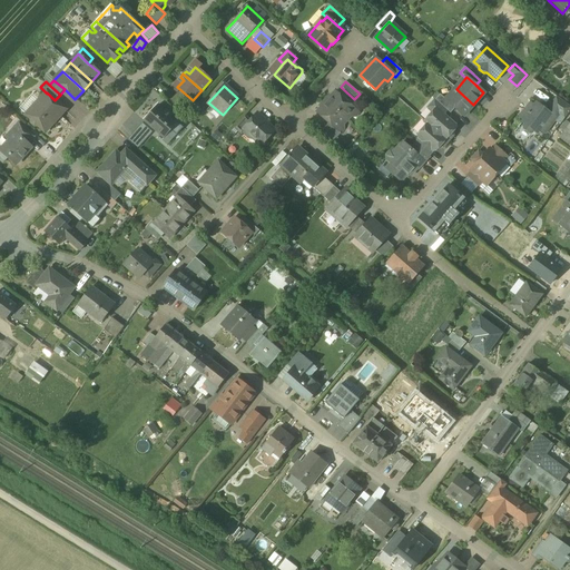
[(473,105),(457,89),(445,100),(454,108),(463,116),(473,105)]
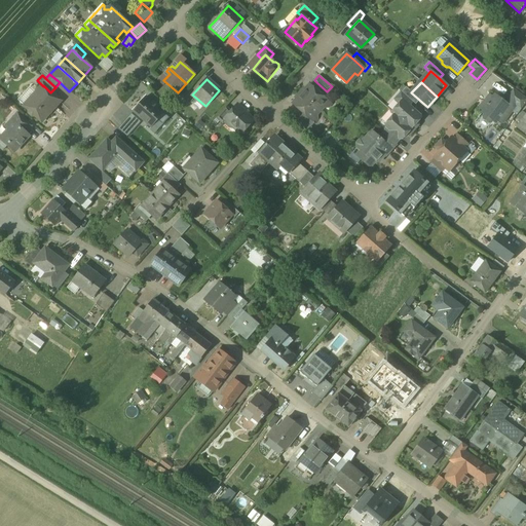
[(43,86),(25,106),(29,110),(29,113),(32,116),(35,116),(42,122),(61,102),(50,92),(43,85),(43,86)]
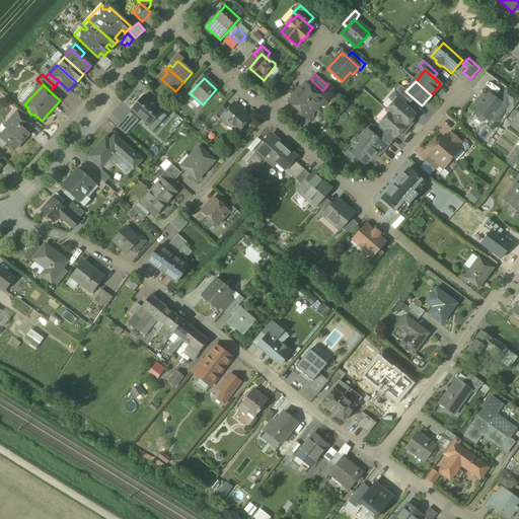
[(327,103),(306,84),(302,88),(302,90),(299,94),(316,110),(319,106),(323,105),(323,106),(324,106),(327,103)]
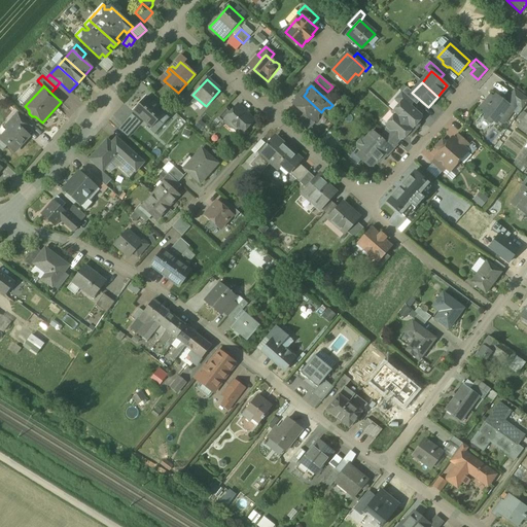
[(412,93),(407,88),(402,93),(413,102),(416,105),(420,100),(412,93)]
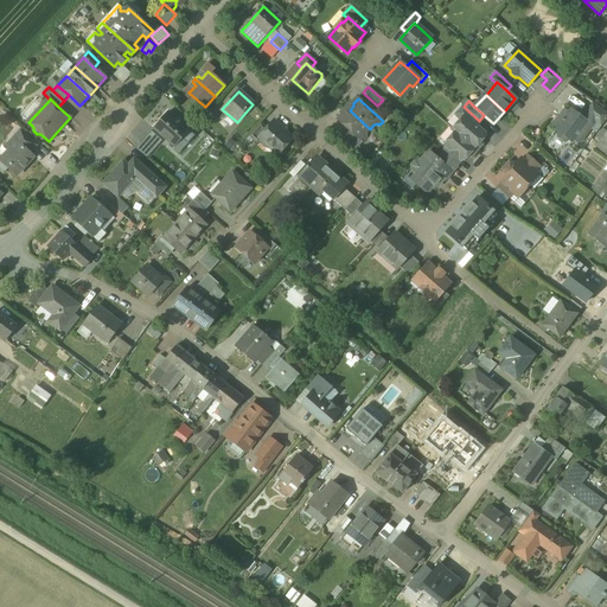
[(606,113),(592,103),(581,117),(570,110),(569,113),(566,110),(554,126),(557,128),(556,131),(558,133),(557,135),(557,138),(564,142),(567,142),(568,140),(572,142),(575,138),(581,141),(595,122),(601,127),(606,117),(606,113)]
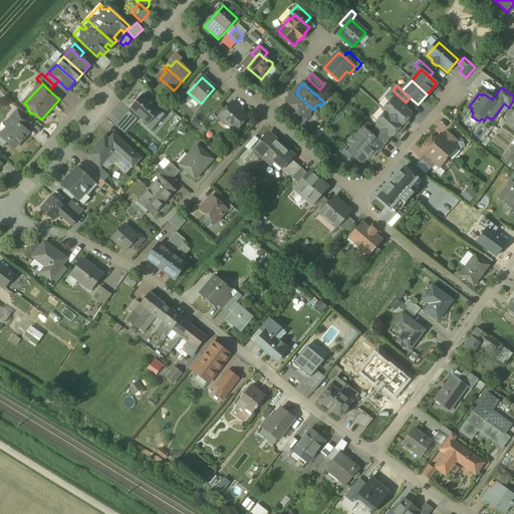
[(403,99),(393,90),(387,97),(391,101),(394,98),(400,104),(403,99)]
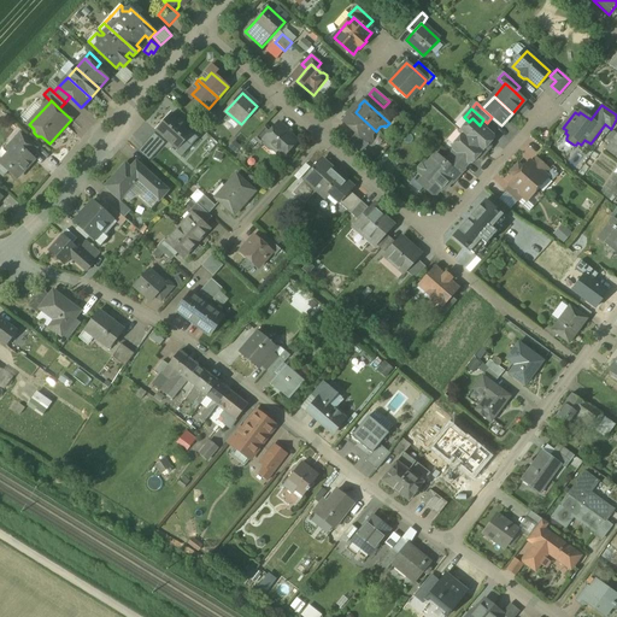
[(376,131),(356,112),(351,117),(348,117),(344,123),(356,134),(369,145),(372,141),(372,140),(371,140),(371,135),(376,131)]
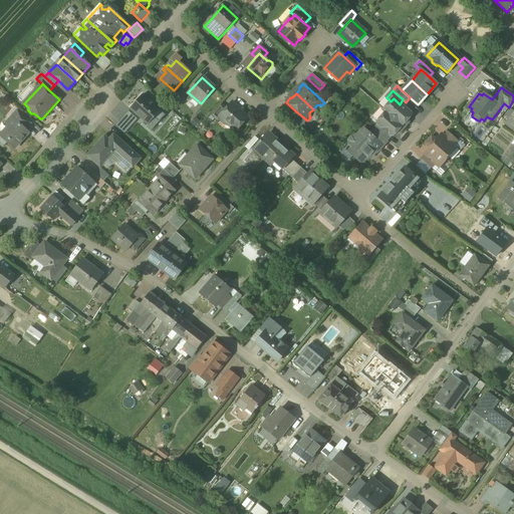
[(143,95),(131,108),(148,124),(154,117),(156,119),(161,112),(152,105),(153,104),(143,95)]
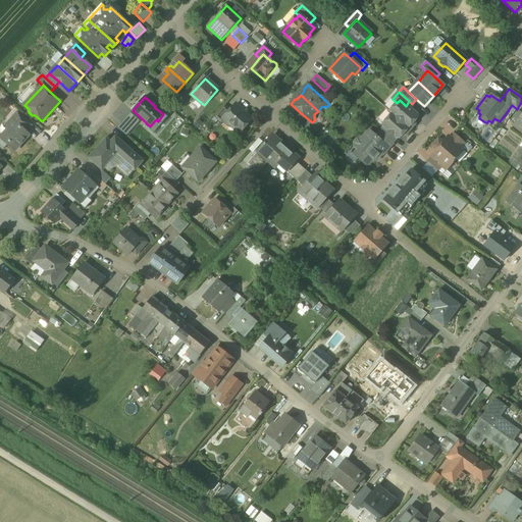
[(406,106),(400,100),(397,103),(389,111),(388,110),(387,110),(410,129),(414,125),(414,121),(416,118),(416,115),(406,106)]
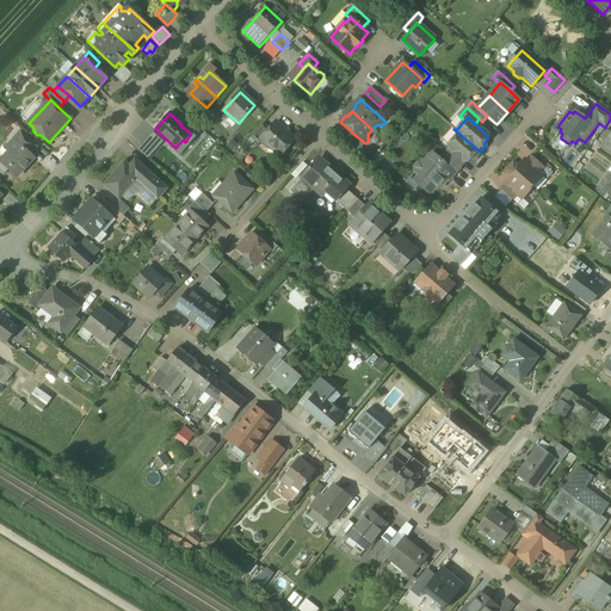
[(263,124),(252,137),(259,144),(263,140),(261,137),(269,130),(263,124)]
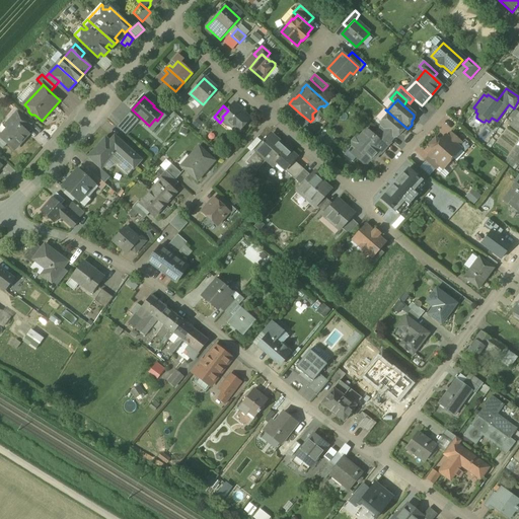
[(249,120),(233,105),(228,110),(222,117),(223,119),(238,132),(249,120)]
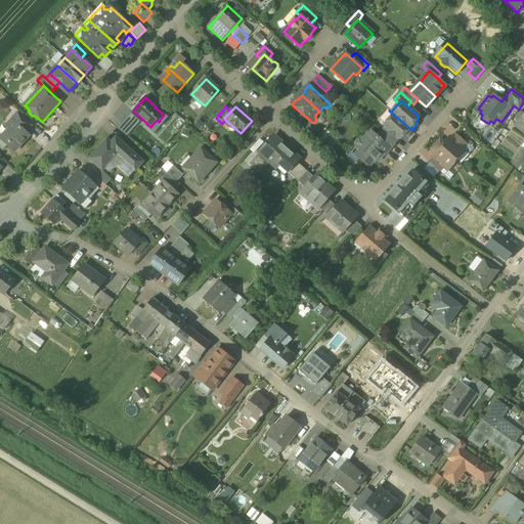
[(411,130),(389,111),(393,115),(385,124),(385,127),(398,138),(400,138),(403,135),(407,134),(411,130)]
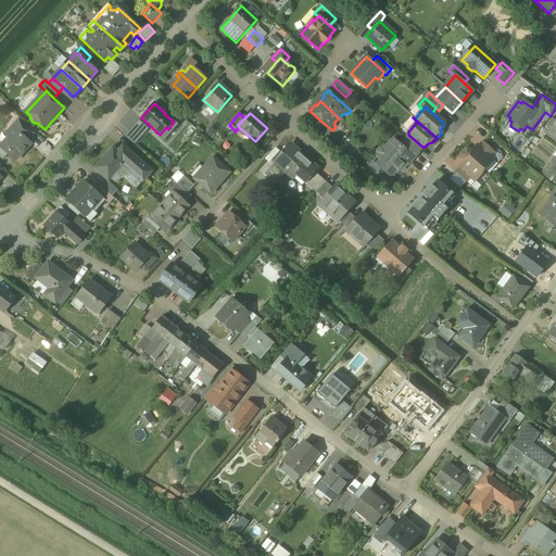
[(29,130),(19,121),(12,128),(15,131),(23,137),(29,130)]
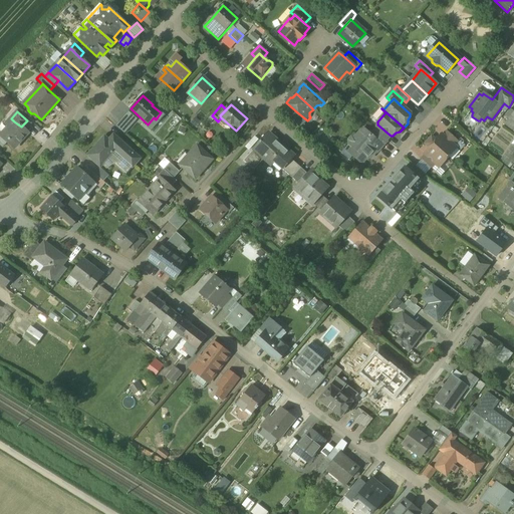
[(129,111),(119,121),(129,130),(138,119),(129,111)]
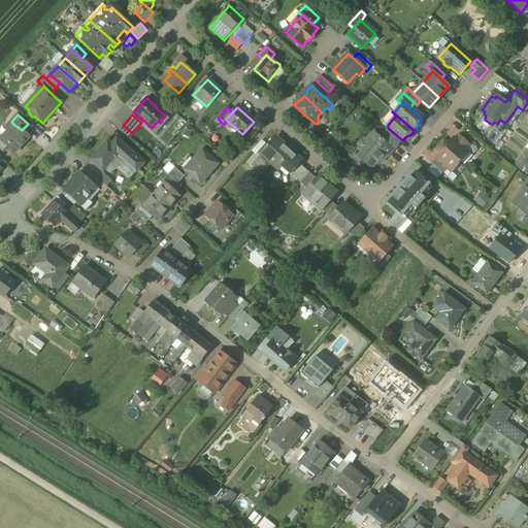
[(316,124),(304,114),(298,121),(309,131),(316,124)]
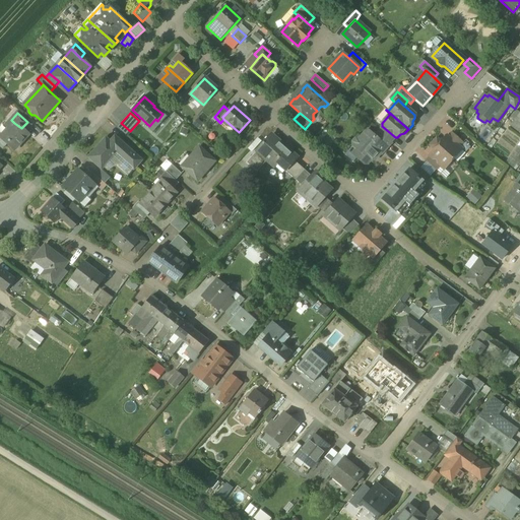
[(519,113),(517,117),(510,126),(519,133),(519,113)]
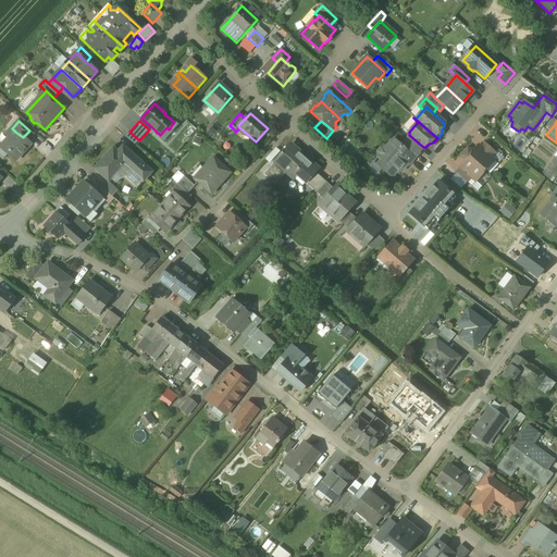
[(15,132),(0,148),(1,148),(0,148),(0,157),(3,160),(8,155),(15,161),(31,144),(23,137),(15,132)]
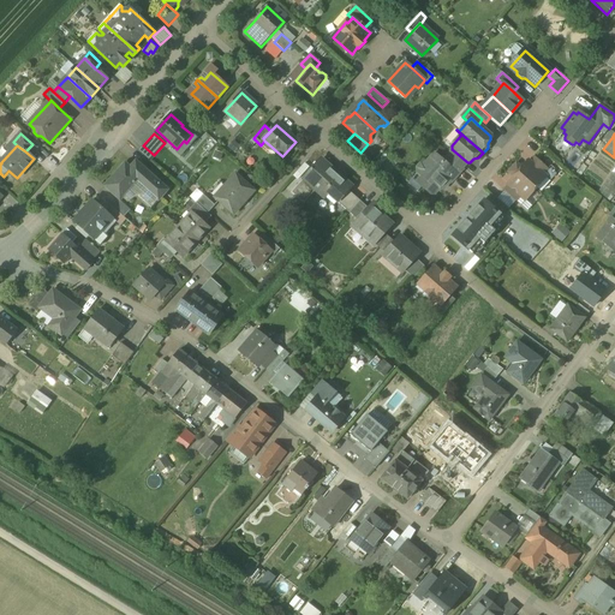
[(435,154),(425,165),(421,165),(418,168),(418,173),(427,180),(427,183),(423,187),(430,193),(434,193),(443,183),(447,185),(449,181),(436,169),(443,162),(435,154)]
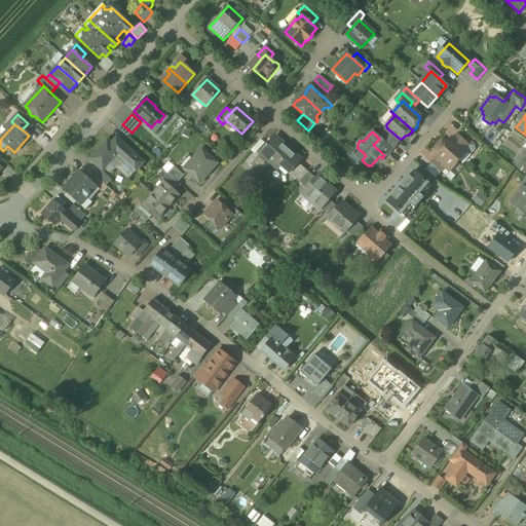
[(397,144),(384,134),(379,139),(373,145),(384,155),(385,156),(397,144)]
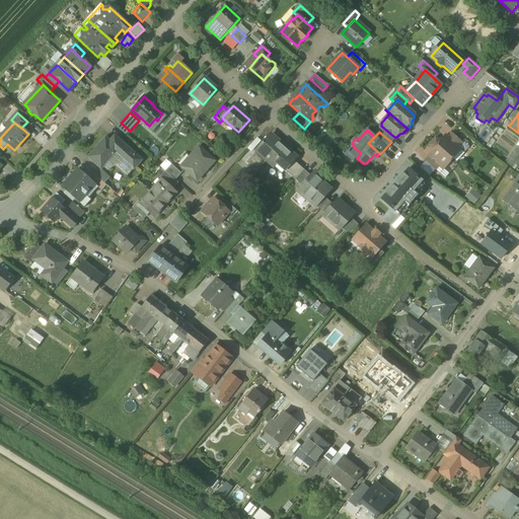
[(462,143),(450,132),(446,137),(458,147),(462,143)]
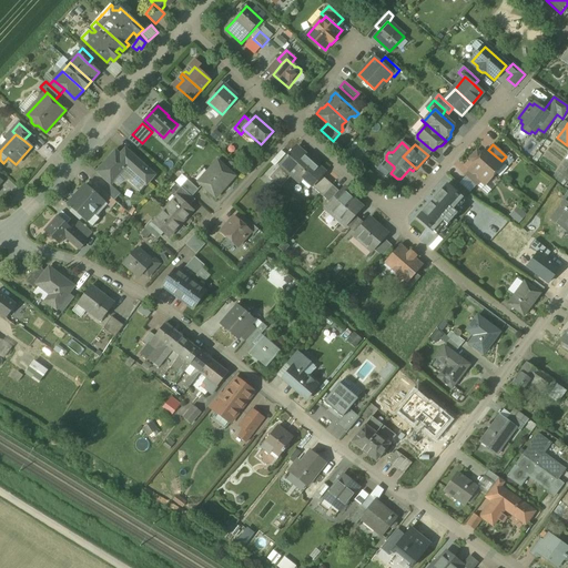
[(324,173),(296,148),(288,156),(287,156),(286,158),(287,158),(281,164),(282,165),(270,178),(281,188),(287,181),(282,176),(287,170),(310,190),(312,186),(322,175),(324,173)]
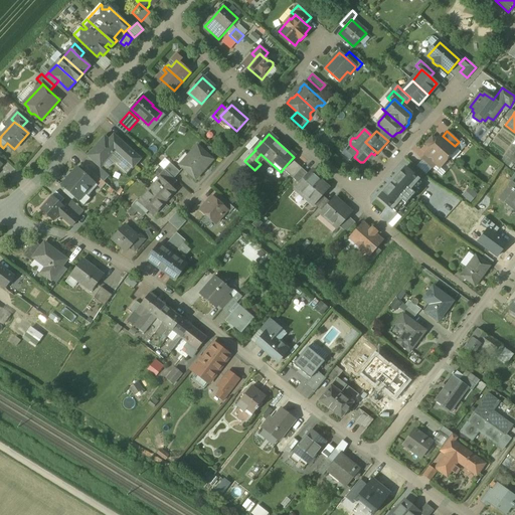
[(442,135),(437,140),(433,136),(428,140),(449,158),(458,149),(455,146),(443,136),(442,135)]
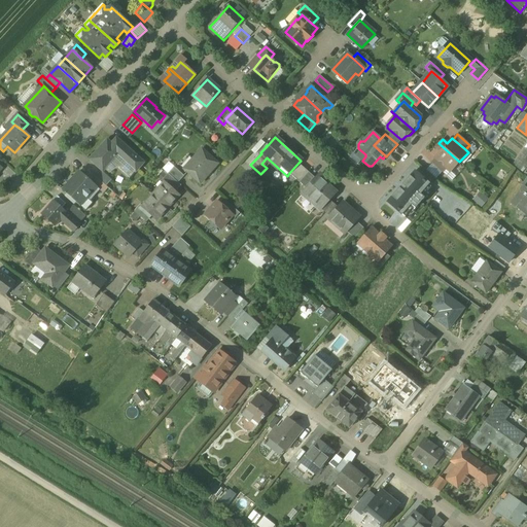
[(115,148),(107,141),(91,160),(103,171),(104,169),(109,173),(117,168),(130,179),(136,171),(143,163),(119,142),(115,148)]
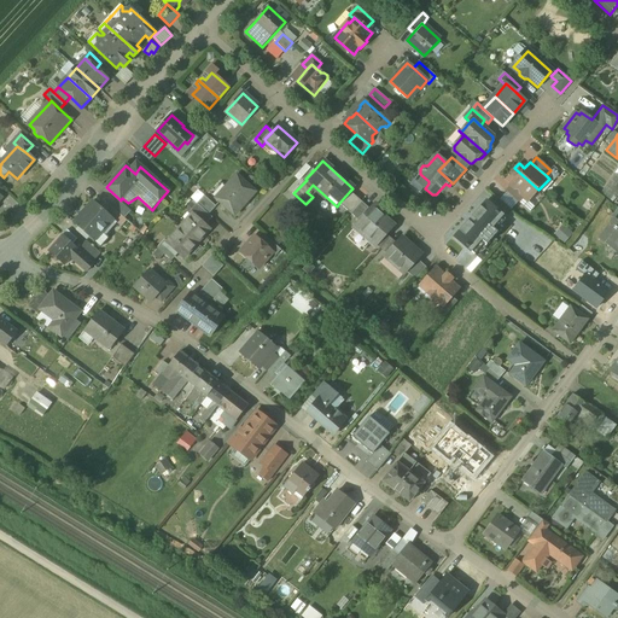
[(538,190),(514,168),(509,173),(516,179),(509,185),(511,186),(524,197),(529,202),(538,190)]
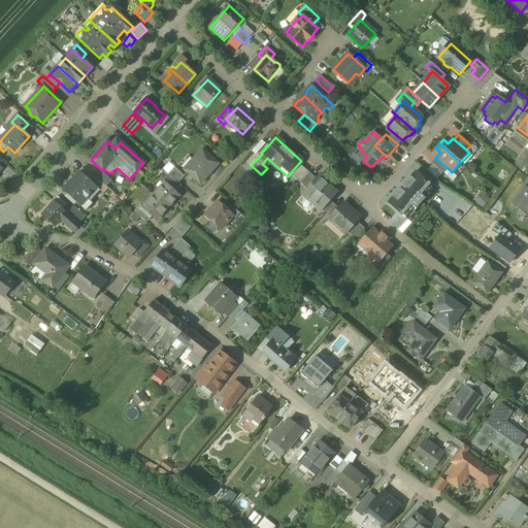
[(527,151),(526,149),(514,165),(524,173),(527,167),(527,151)]
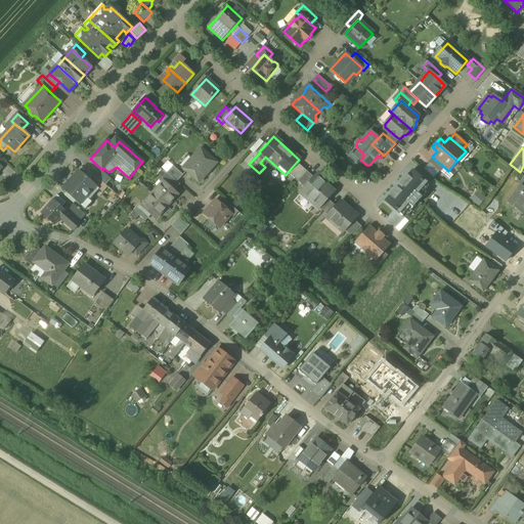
[(216,163),(201,148),(183,168),(199,182),(216,163)]
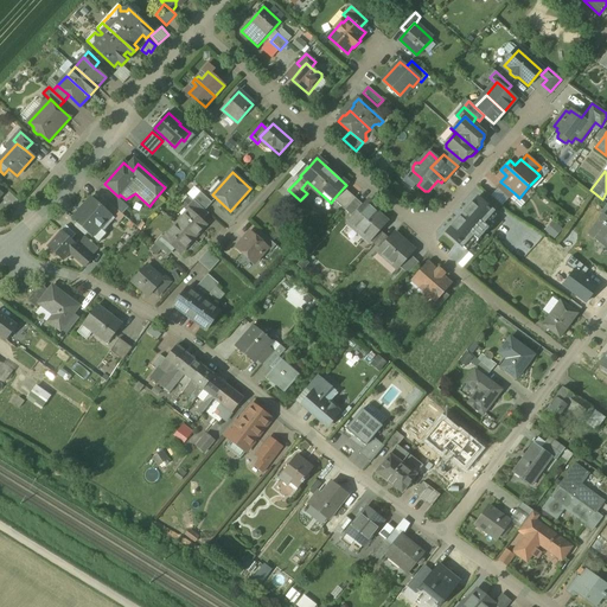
[(515,193),(502,183),(497,189),(510,199),(515,193)]
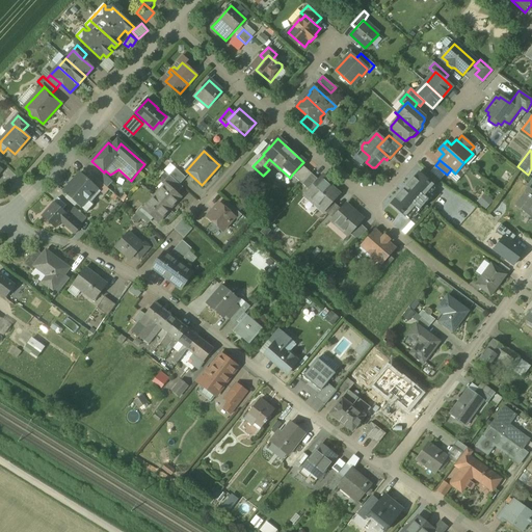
[(301,164),(292,175),(302,184),(312,174),(301,164)]
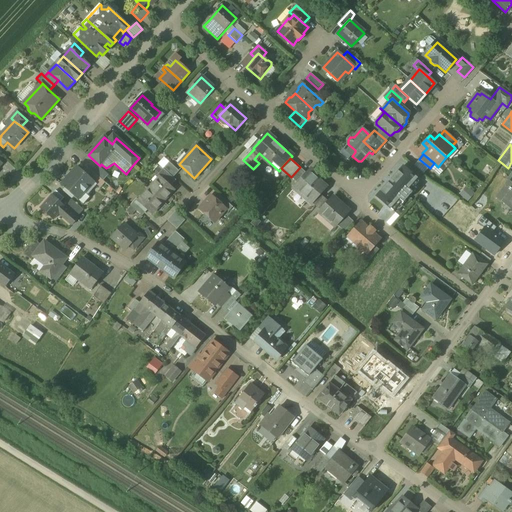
[(179,171),(169,162),(163,169),(173,178),(179,171)]
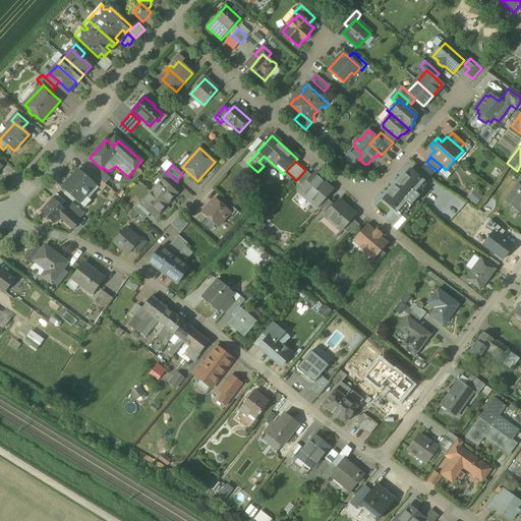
[(409,165),(381,198),(397,212),(406,201),(411,206),(422,192),(419,189),(427,180),(409,165)]
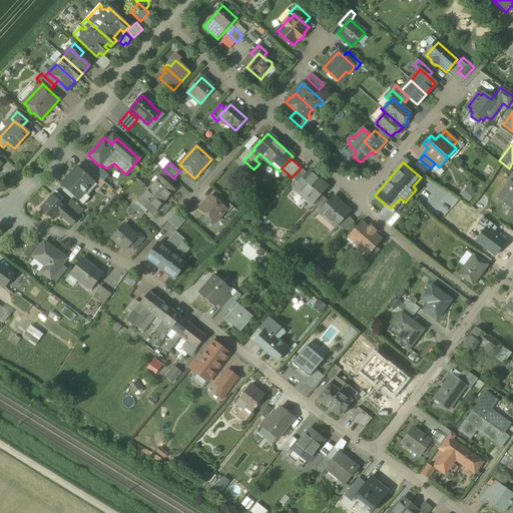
[(88,177),(77,167),(61,185),(78,200),(79,199),(78,198),(83,193),(84,193),(94,182),(88,177)]
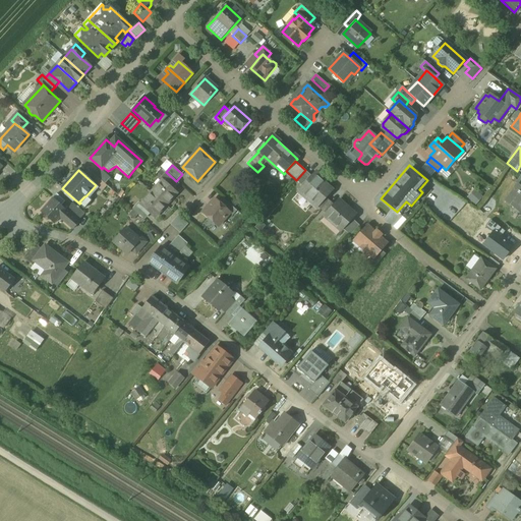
[(110,179),(99,170),(95,175),(104,183),(105,184),(110,179)]
